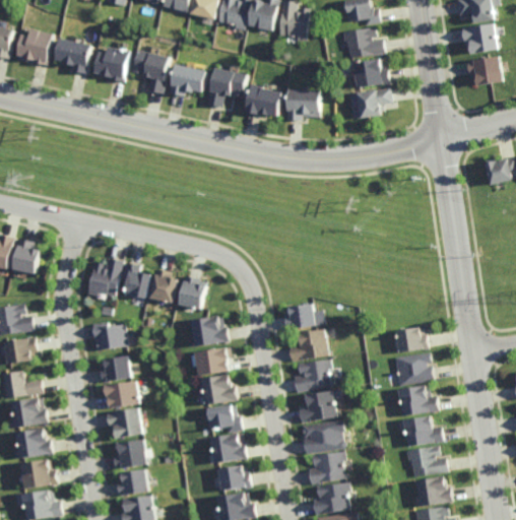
[(189,0),(187,12),(162,6),(163,0),(189,0)]
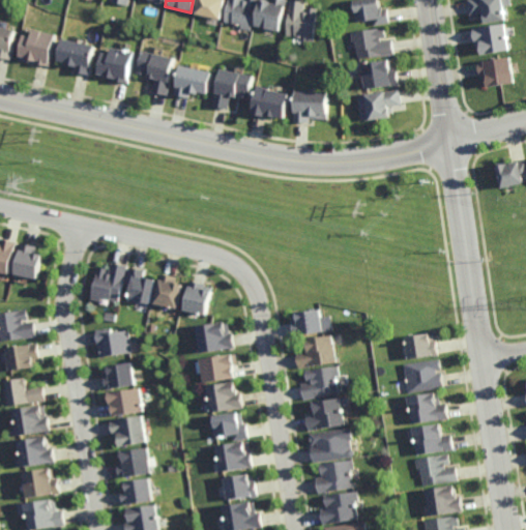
[(223,0),(217,20),(193,13),(196,0),(223,0)]
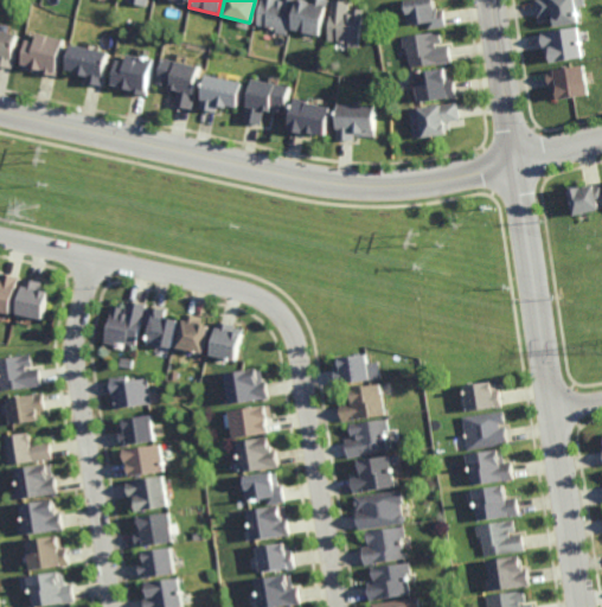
[(279,1),(279,0),(292,0),(292,4),(289,2),(283,36),(273,33),(273,29),(254,25),(258,0),(275,0),(275,1),(279,1)]
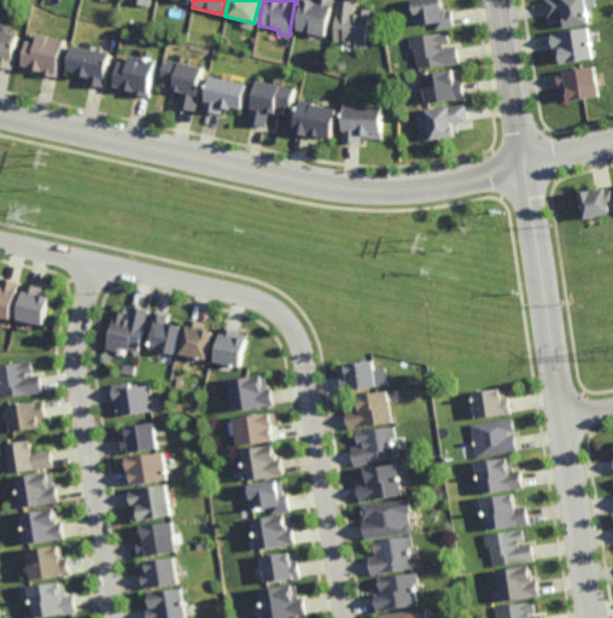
[(332,0),(325,38),(308,34),(308,33),(295,30),(301,0),(332,0)]
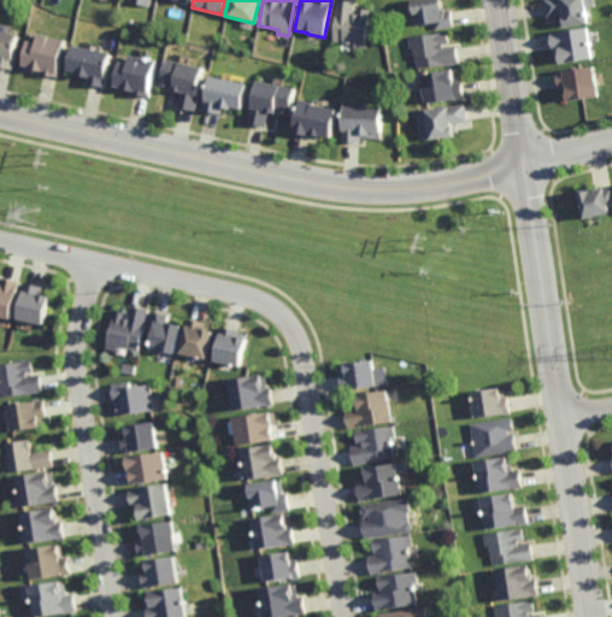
[(335,0),(352,1),(352,15),(355,16),(355,9),(368,10),(366,17),(365,17),(363,48),(351,47),(351,43),(341,43),(341,42),(331,41),(335,0)]
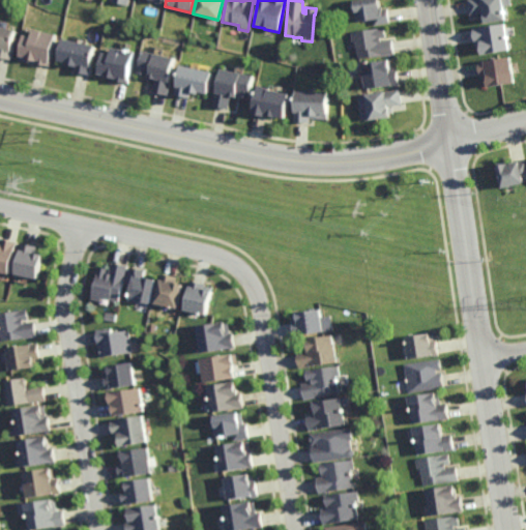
[(379,0),(381,9),(386,8),(388,23),(373,25),(373,22),(355,24),(353,11),(355,10),(354,1),(362,0),(379,0)]
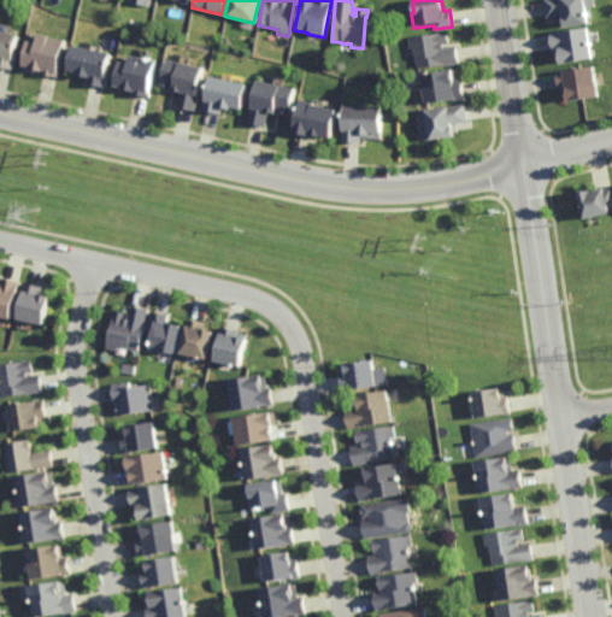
[(580,0),(583,24),(560,28),(558,15),(542,17),(540,0),(580,0)]
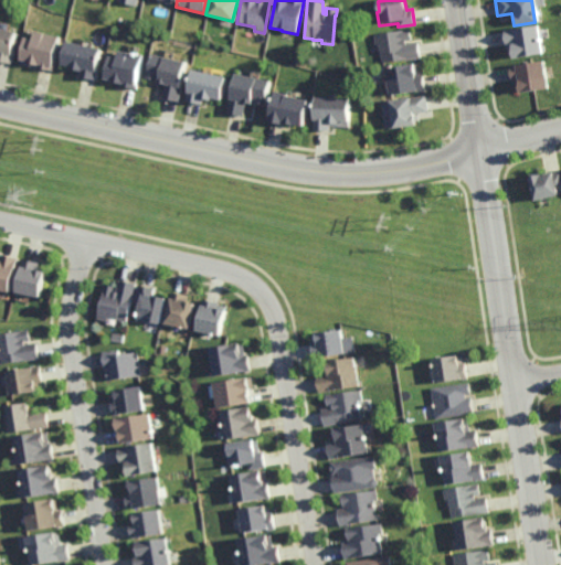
[(9,62),(0,60),(0,24),(17,29),(9,62)]
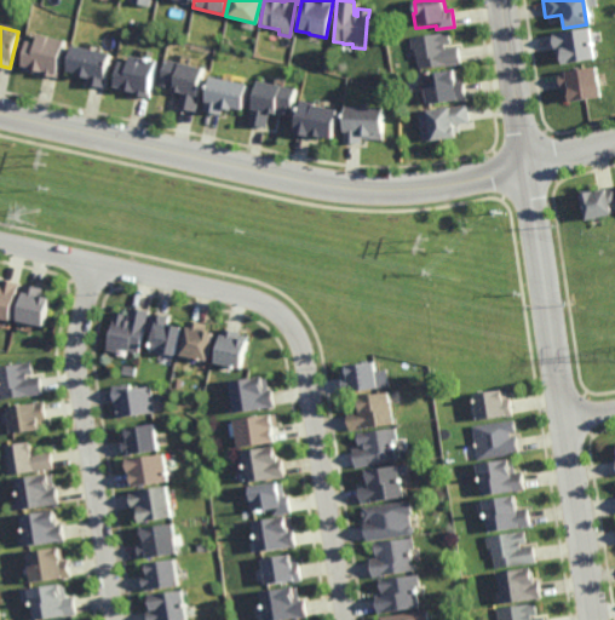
[(590,61),(558,64),(558,62),(557,62),(557,51),(550,51),(547,34),(585,28),(590,61)]
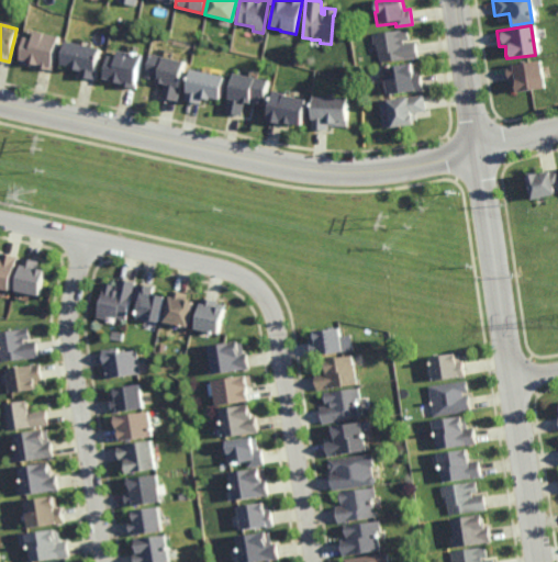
[(51,68),(19,62),(24,34),(34,36),(35,29),(44,31),(44,32),(58,35),(51,68)]
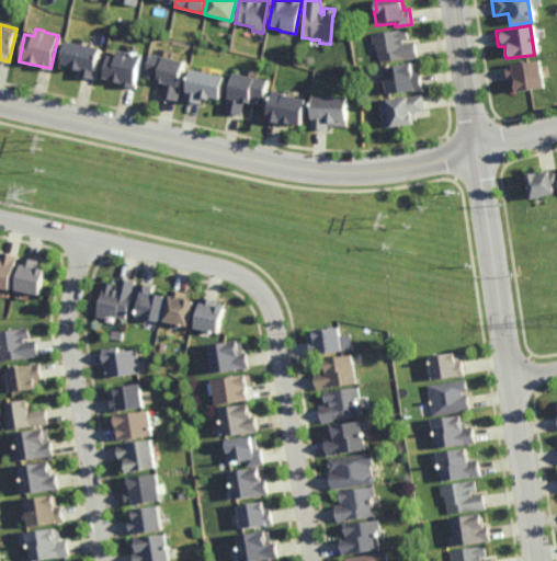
[(402,43),(413,42),(416,58),(378,64),(375,44),(372,45),(370,34),(406,29),(407,39),(402,41),(402,43)]
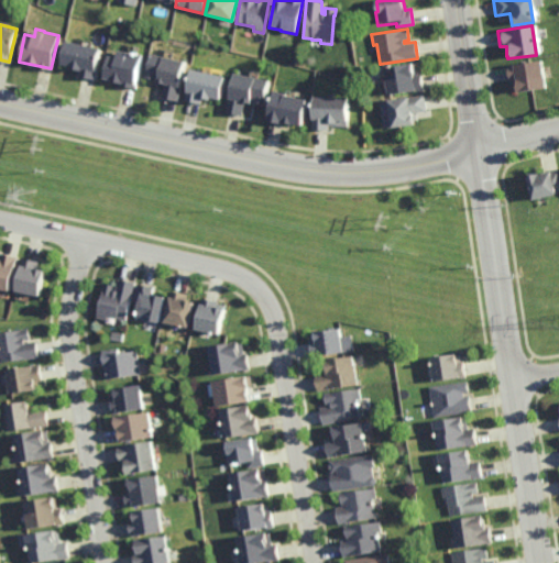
[(96,69),(95,68),(92,77),(78,74),(79,68),(69,66),(70,64),(62,62),(67,37),(101,45),(96,69)]
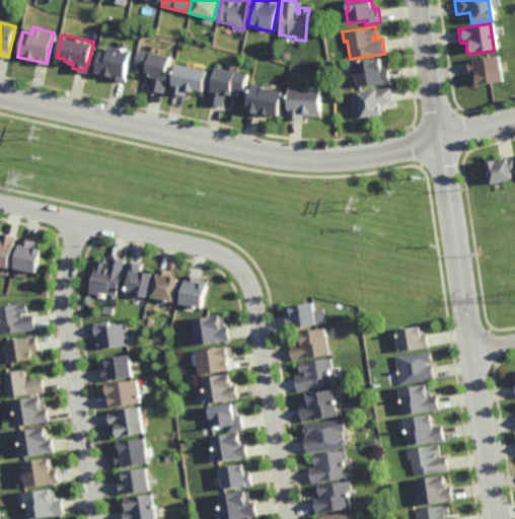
[(124,80),(109,77),(109,74),(102,72),(102,71),(95,69),(99,49),(108,51),(109,44),(120,46),(119,47),(131,49),(124,80)]
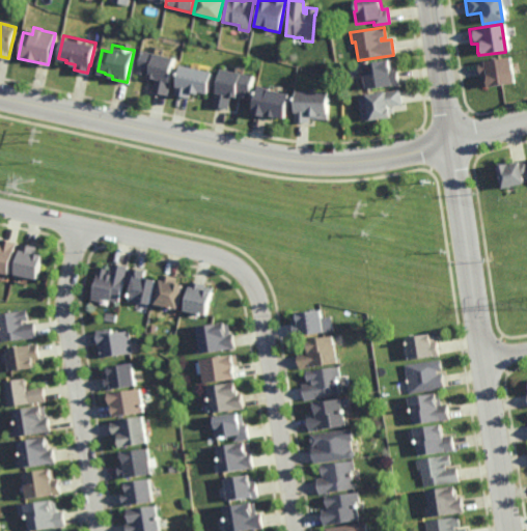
[(155,52),(155,51),(175,55),(170,80),(169,80),(166,94),(150,91),(155,76),(149,75),(136,72),(141,49),(155,52)]
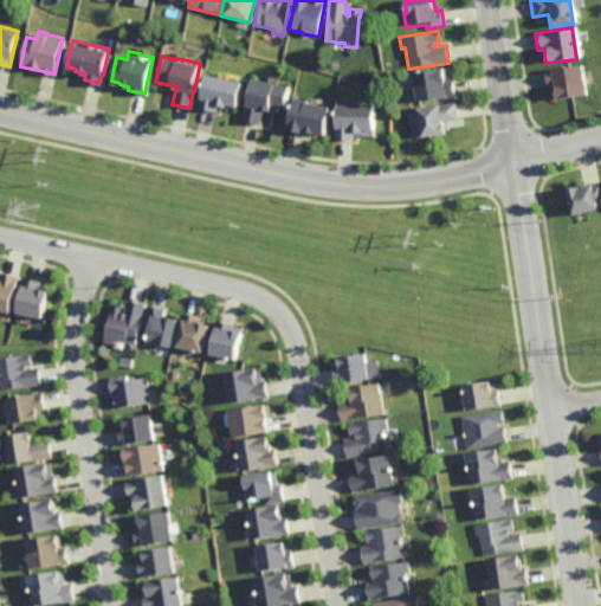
[(582,92),(549,97),(548,84),(543,85),(541,68),(548,66),(563,63),(579,62),(582,92)]
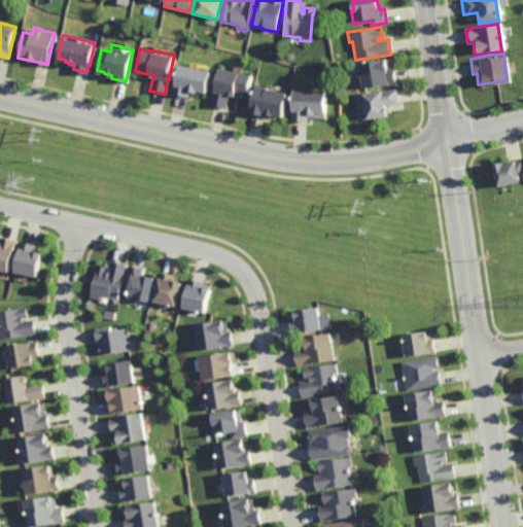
[(388,68),(393,68),(395,82),(388,83),(388,82),(363,85),(360,64),(387,60),(388,68)]
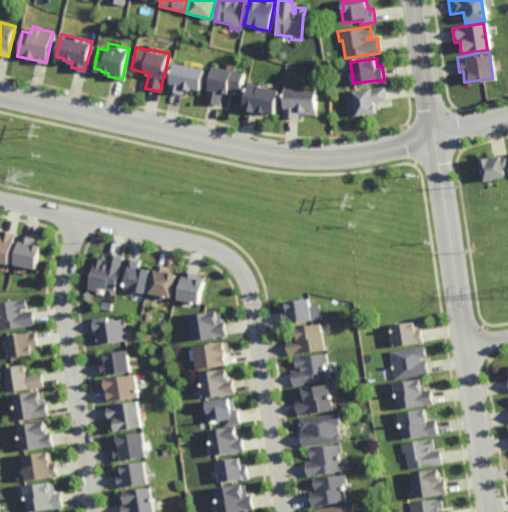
[(202,88),(193,86),(192,88),(183,86),(182,93),(167,90),(173,60),(206,67),(202,88)]
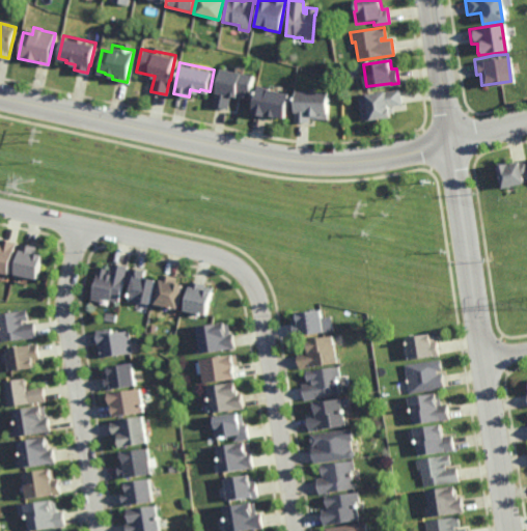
[(248,96),(239,94),(239,95),(228,93),(225,107),(211,104),(220,70),(221,70),(223,66),(253,74),(248,96)]
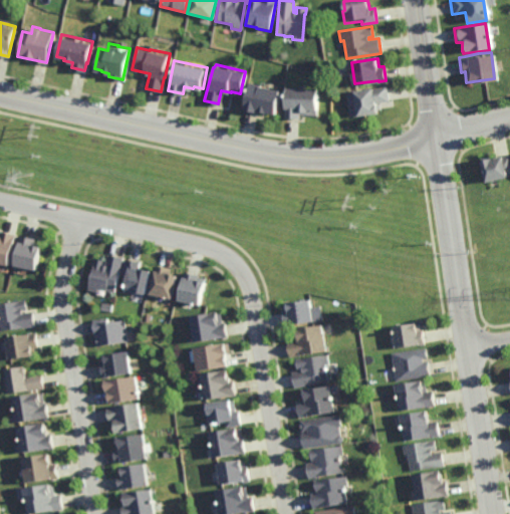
[(276,111),(266,109),(266,111),(258,109),(258,110),(243,107),(249,80),(259,82),(259,83),(281,88),(276,111)]
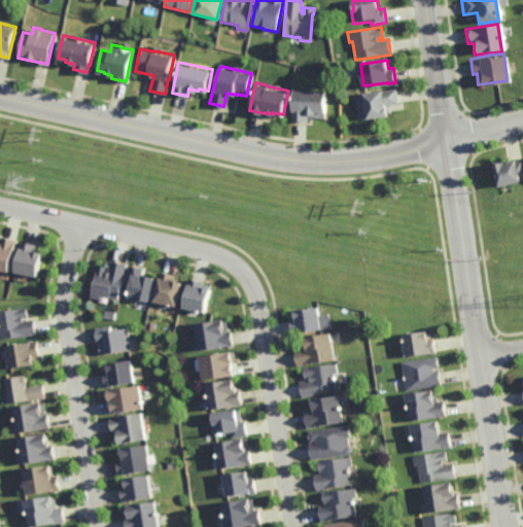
[(397,102),(386,103),(386,104),(388,114),(367,117),(363,91),(383,88),(383,89),(395,86),(397,102)]
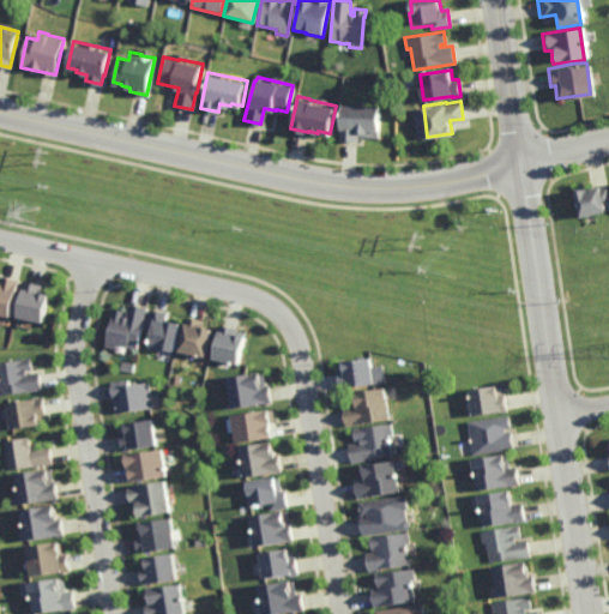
[(338,139),(338,127),(342,127),(341,103),(379,102),(379,130),(377,130),(377,136),(355,136),(355,139),(338,139)]
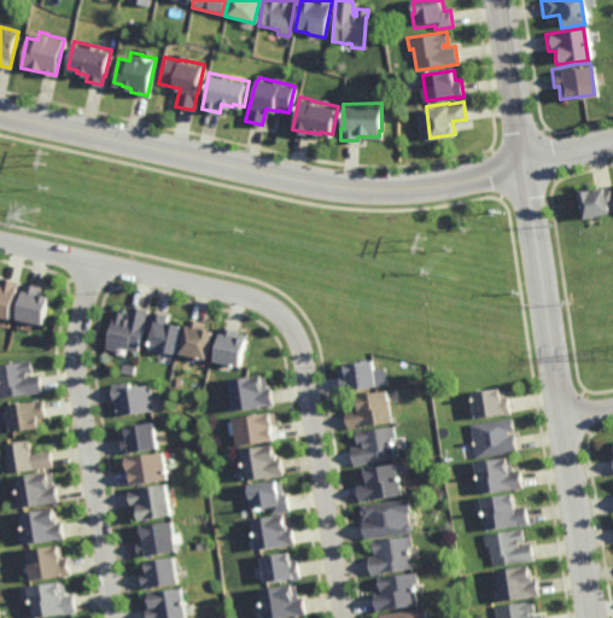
[(612,204),(605,207),(606,210),(581,217),(573,191),(585,187),(587,190),(600,186),(601,187),(608,186),(612,204)]
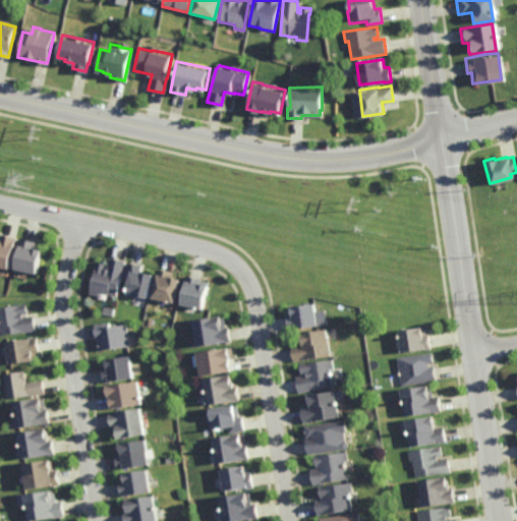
[(0,238),(2,239),(3,234),(15,237),(9,268),(0,266),(0,238)]
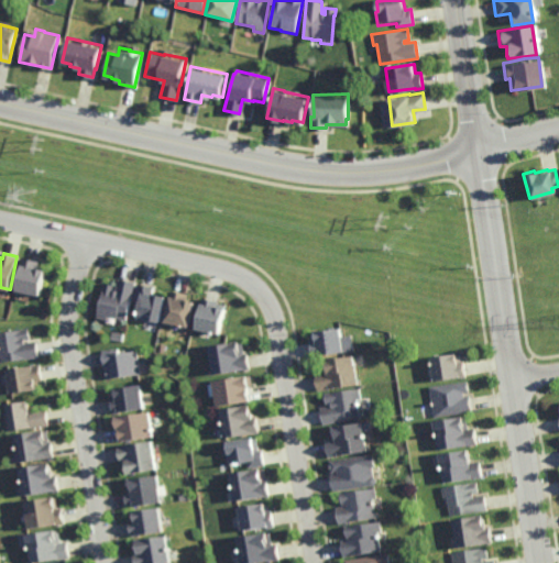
[(40,295),(15,289),(22,258),(36,262),(35,265),(43,267),(43,269),(45,269),(40,295)]
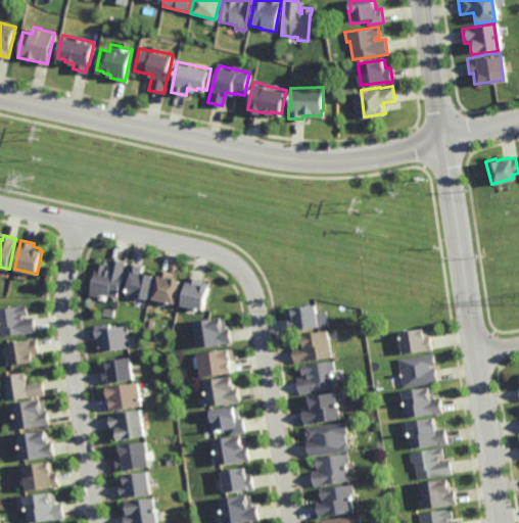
[(103,271),(105,272),(108,258),(123,262),(115,297),(98,294),(98,296),(88,294),(94,263),(105,265),(103,271)]
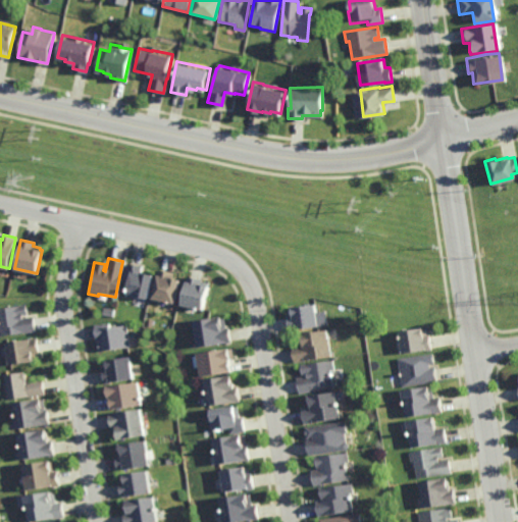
[(145,298),(135,296),(135,298),(123,296),(127,278),(121,277),(124,262),(138,265),(137,271),(150,274),(145,298)]
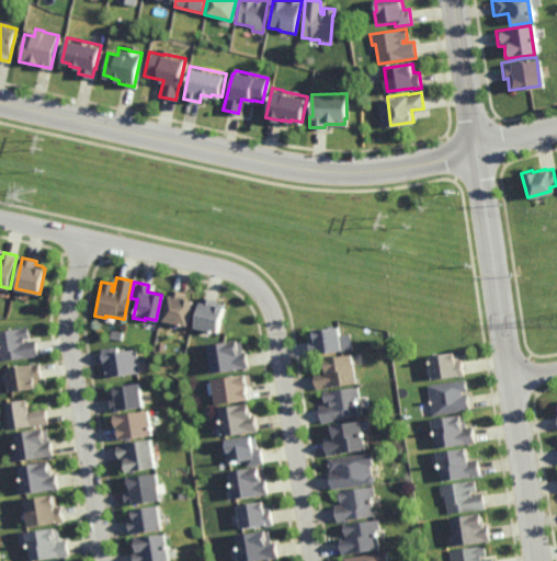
[(162,320),(167,296),(169,296),(171,290),(181,293),(180,298),(192,301),(186,325),(162,320)]
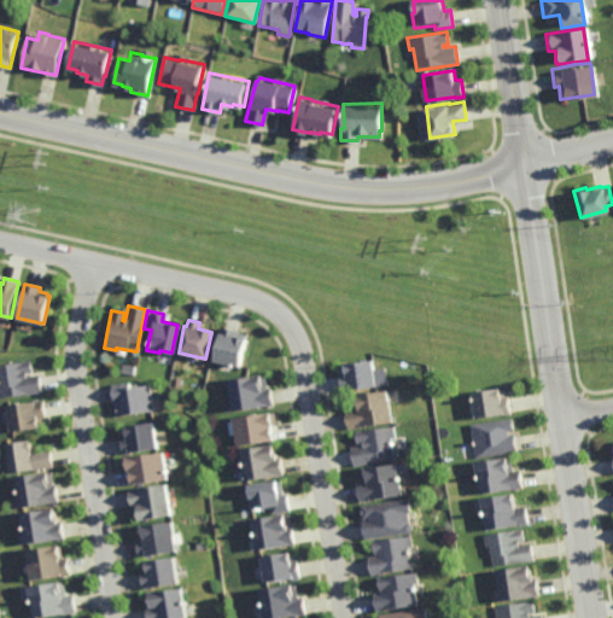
[(233,336),(245,338),(239,367),(212,361),(219,333),(222,333),(223,327),(234,330),(233,336)]
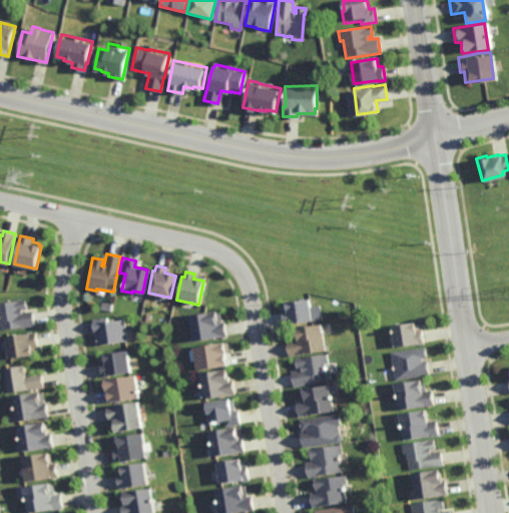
[(288,312),(286,303),(309,299),(310,308),(318,307),(320,320),(283,326),(281,313),(288,312)]
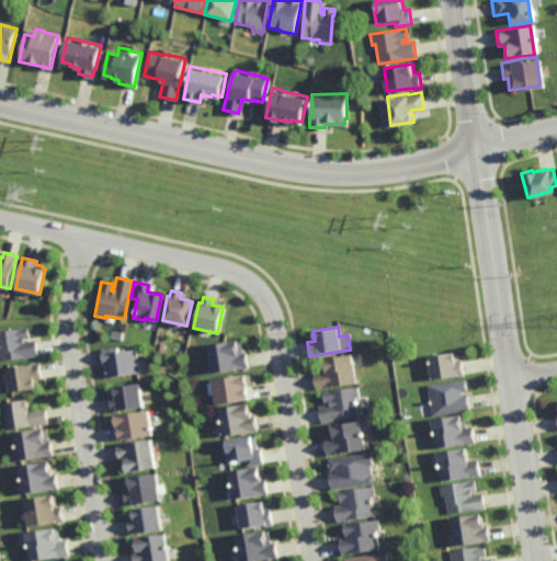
[(24,342),(35,341),(37,355),(0,362),(0,331),(26,328),(29,339),(23,339),(24,342)]
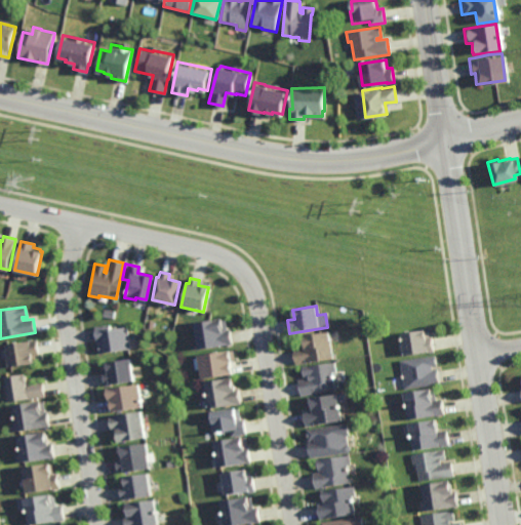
[(222,319),(225,319),(226,329),(229,328),(231,344),(198,349),(194,322),(222,318),(222,319)]
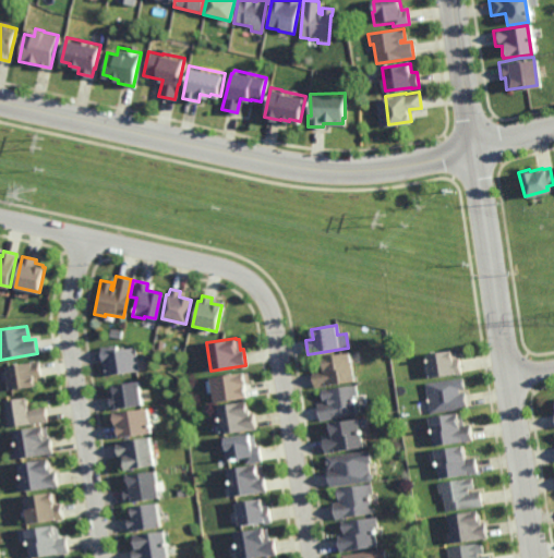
[(100,352),(132,348),(135,372),(104,375),(100,352)]
